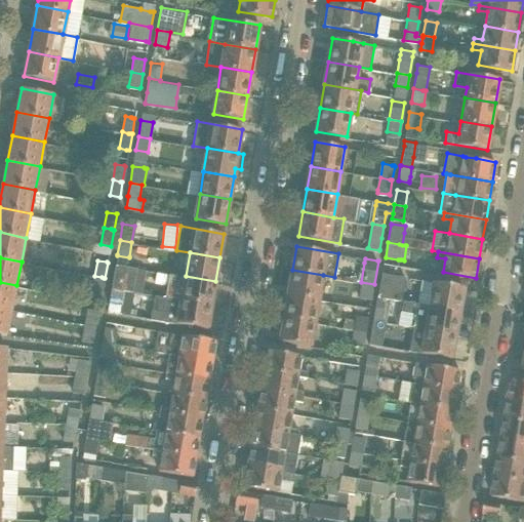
[(115,265),(111,287),(125,289),(125,288),(134,289),(138,269),(115,265)]
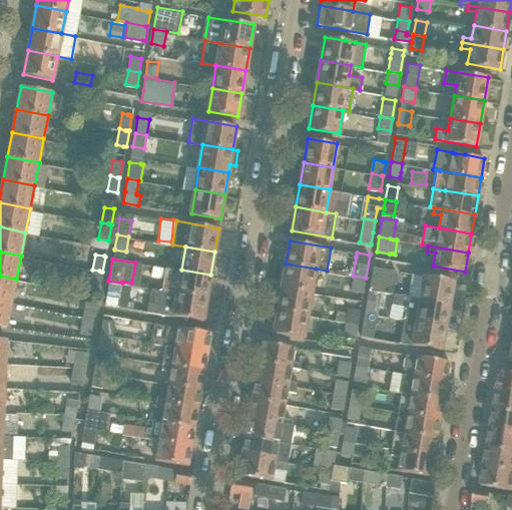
[(286,264),(282,287),(312,292),(316,269),(286,264)]
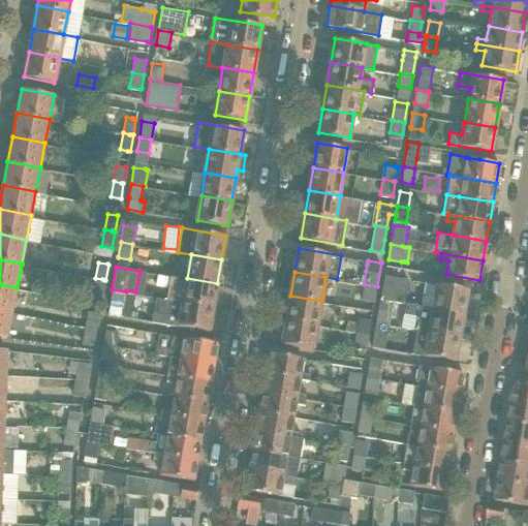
[(169,275),(165,298),(214,306),(217,283),(187,278),(169,275)]
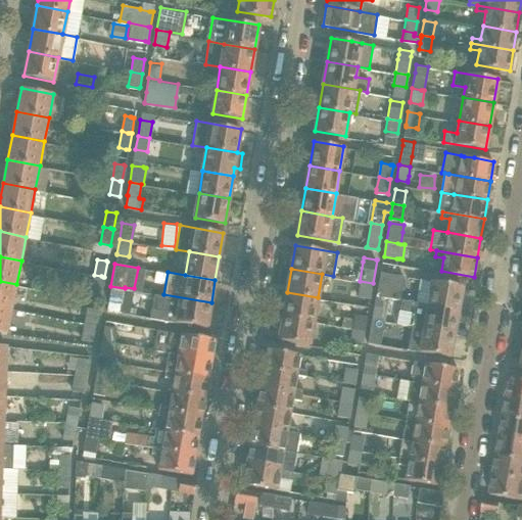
[(377,292),(377,294),(399,298),(404,275),(400,275),(381,272),(377,292)]
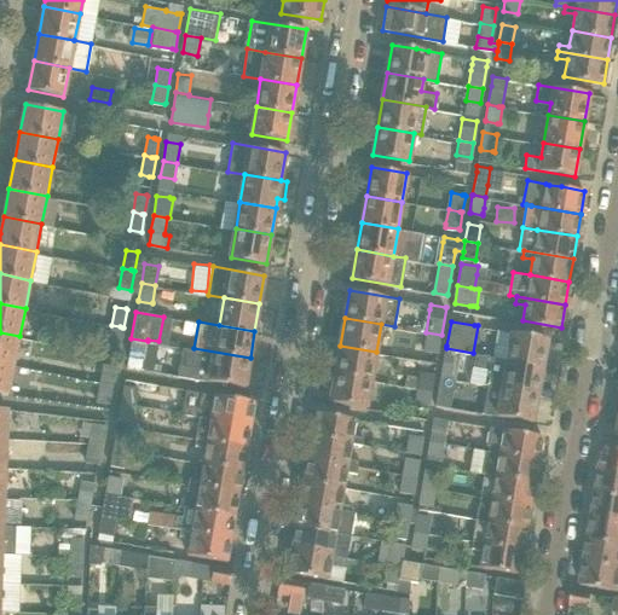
[(111,325),(109,344),(117,346),(119,346),(120,346),(123,328),(122,328),(120,326),(111,325)]
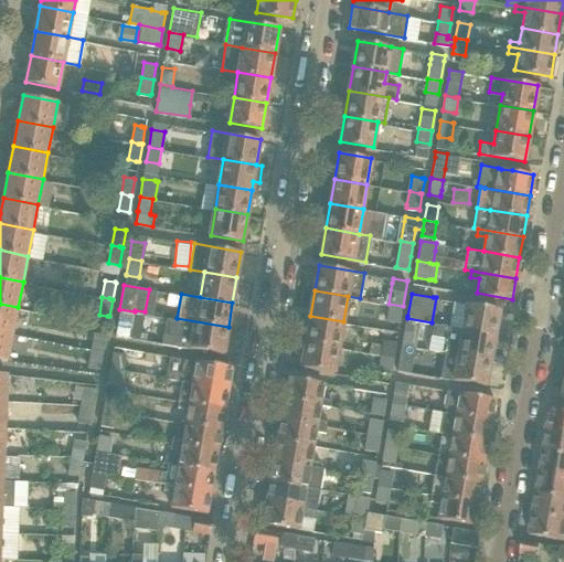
[(457,300),(453,327),(463,328),(496,333),(500,308),(478,305),(467,303),(457,300)]
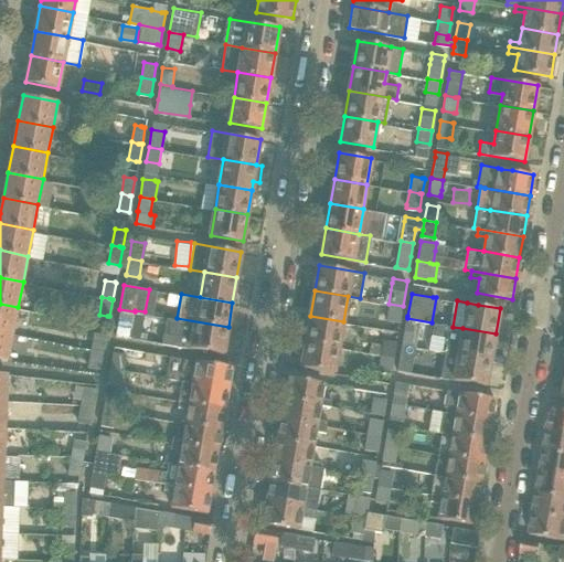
[(0,304),(0,330),(13,333),(18,307),(0,304)]
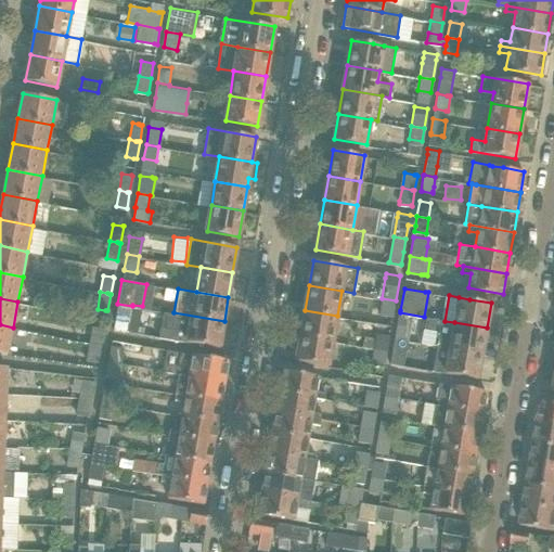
[(379,310),(379,313),(393,316),(396,300),(382,298),(379,310)]
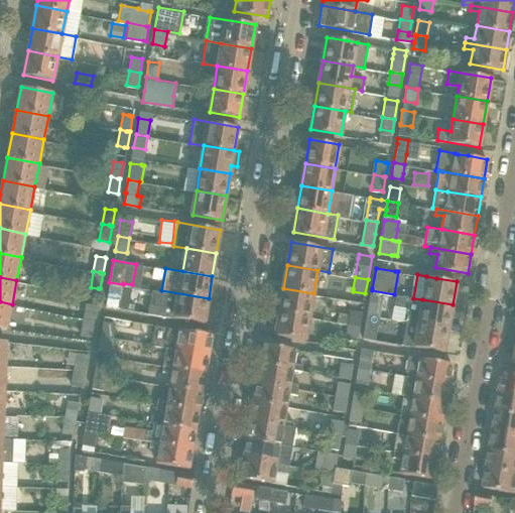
[(123,284),(109,282),(107,296),(120,298),(123,284)]
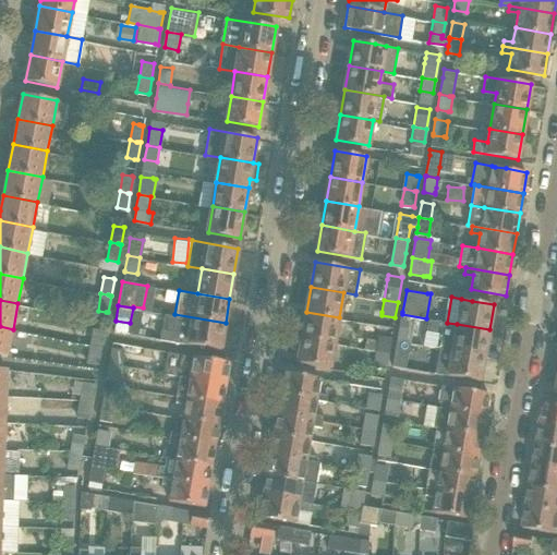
[(306,312),(302,336),(335,341),(339,317),(306,312)]
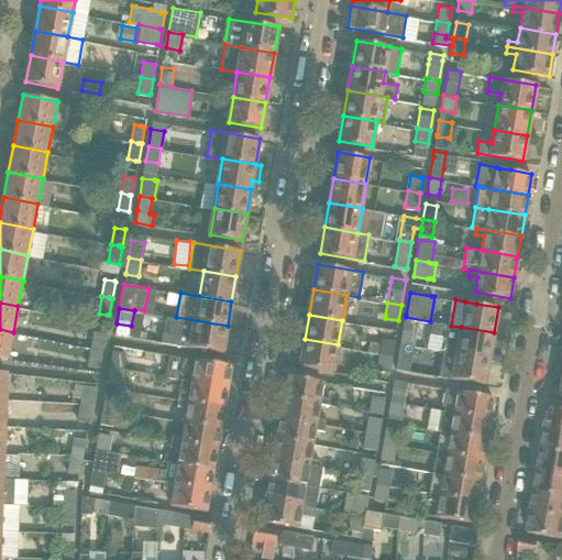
[(163,331),(162,341),(190,346),(201,348),(223,352),(228,326),(195,320),(176,317),(174,332),(163,331)]
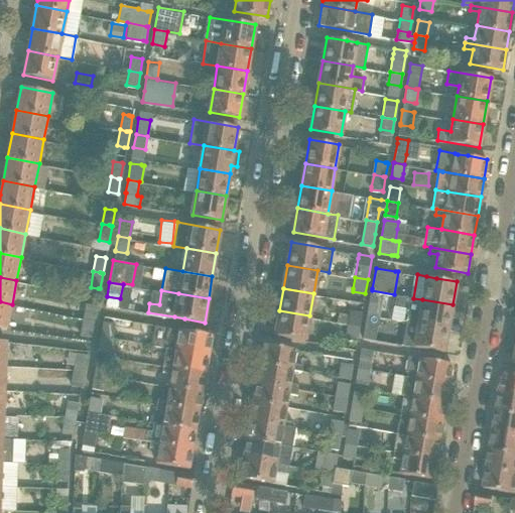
[(369,295),(367,313),(379,315),(382,297),(369,295)]
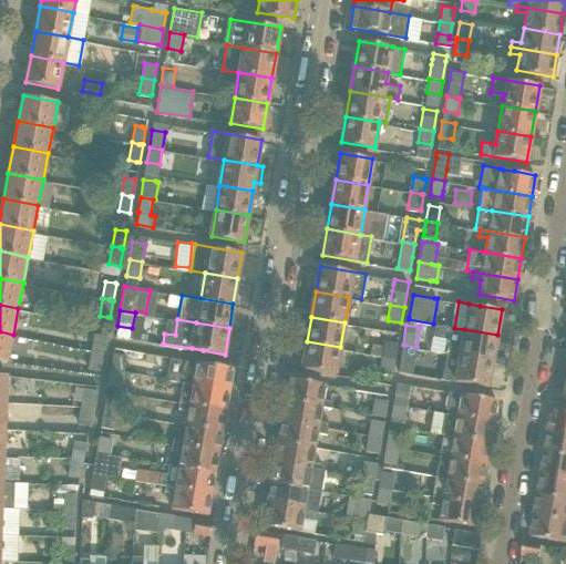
[(435,325),(433,336),(445,338),(446,338),(448,338),(445,351),(460,355),(462,355),(493,360),(497,335),(464,329),(454,328),(435,325)]
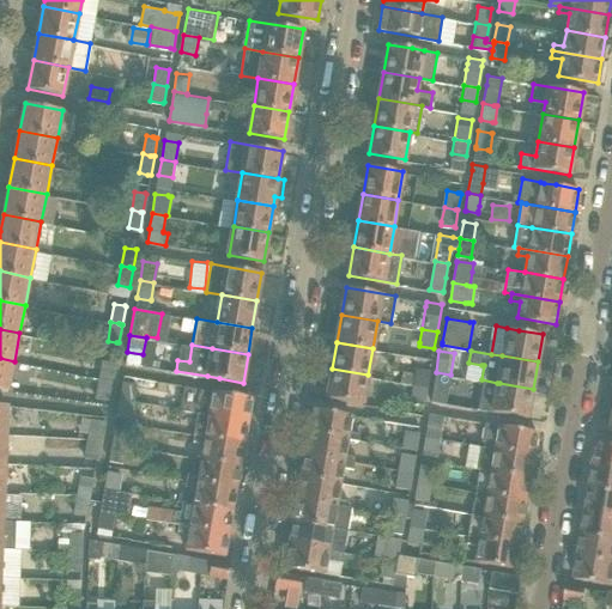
[(14,361),(0,358),(0,388),(8,390),(14,361)]
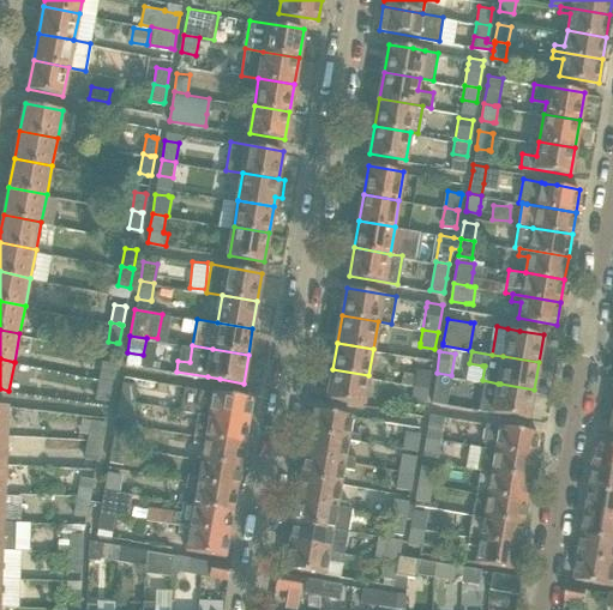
[(103,361),(101,379),(112,381),(115,362),(103,361)]
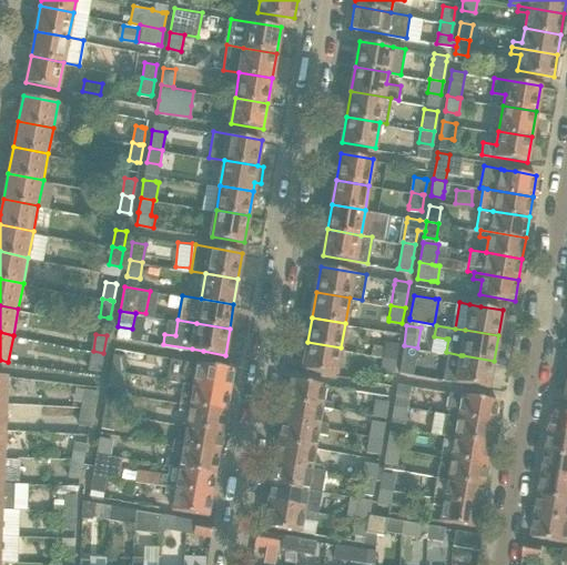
[(385,340),(383,355),(395,357),(398,342),(385,340)]
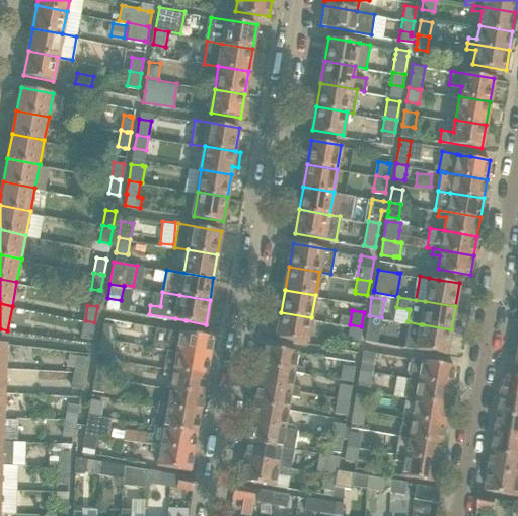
[(311,317),(281,312),(277,337),(307,342),(311,317)]
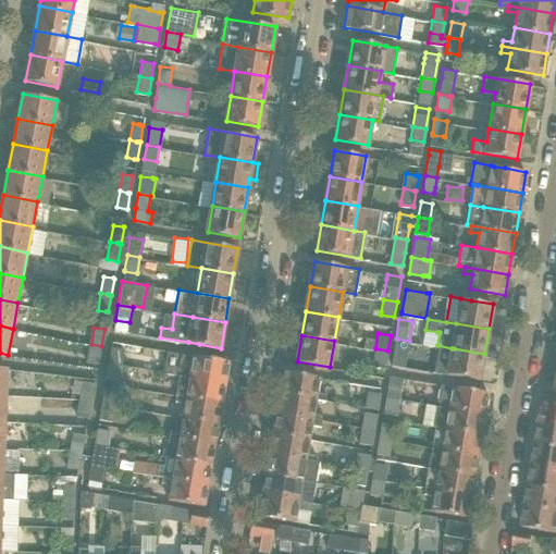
[(409,341),(396,339),(394,352),(407,354),(409,341)]
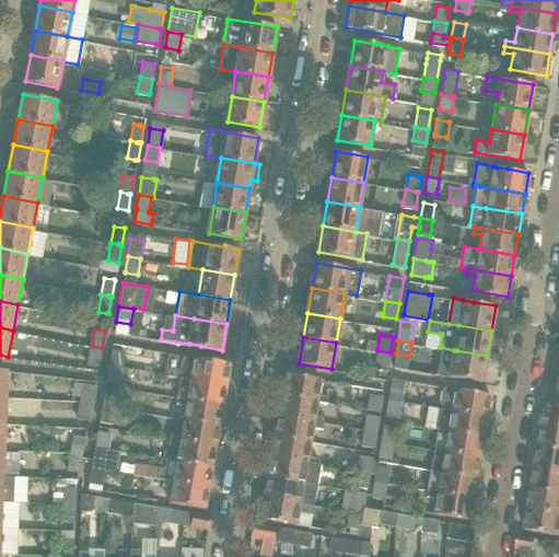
[(92,346),(89,362),(99,364),(102,348),(92,346)]
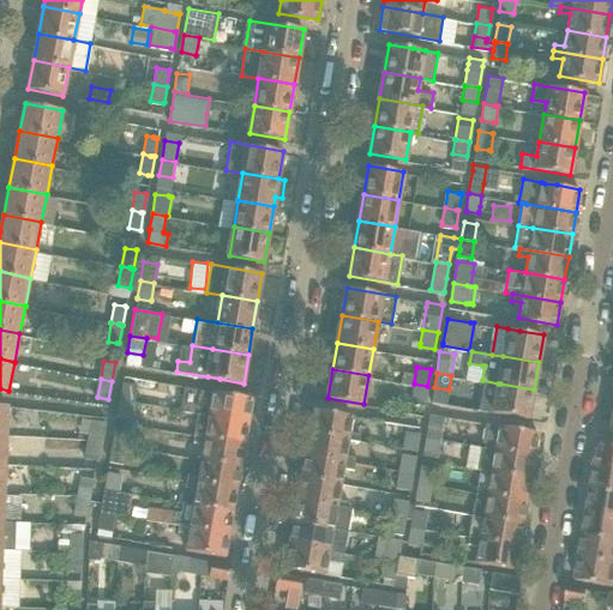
[(534,390),(498,384),(482,380),(478,409),(529,417),(534,390)]
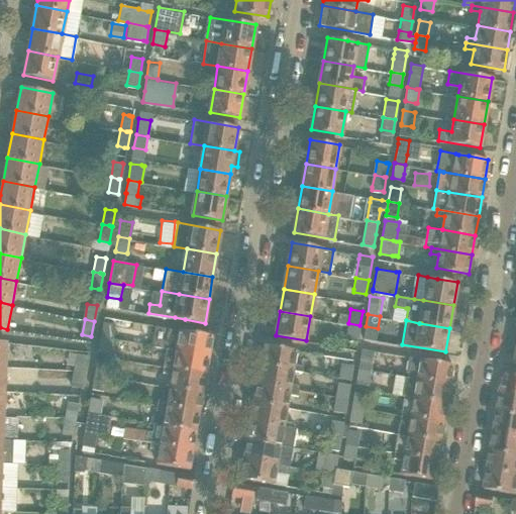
[(102,321),(100,335),(113,337),(115,323),(102,321)]
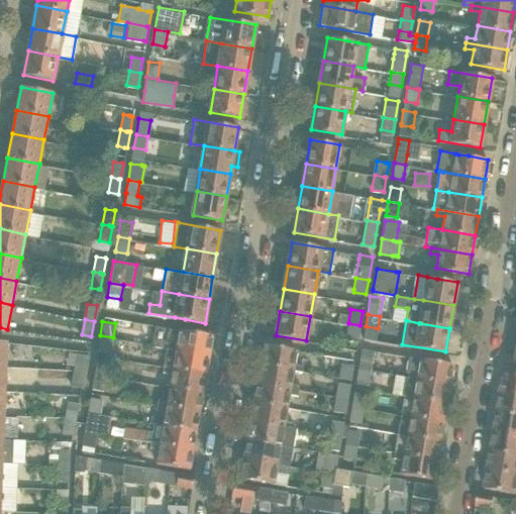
[(346,335),(345,337),(357,339),(357,337),(358,335),(359,325),(348,323),(346,335)]
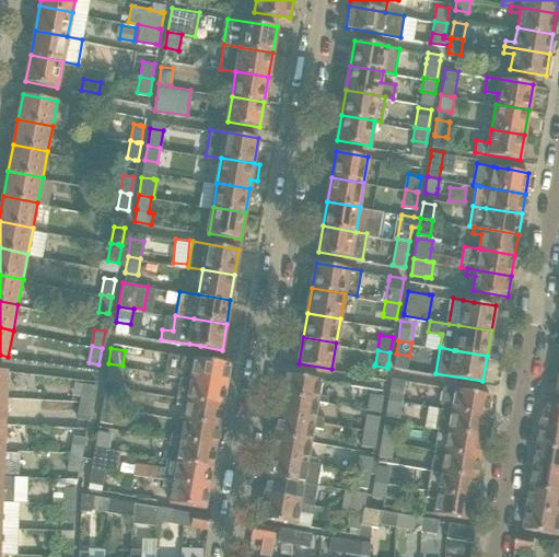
[(164,373),(182,376),(226,384),(231,362),(167,351),(164,373)]
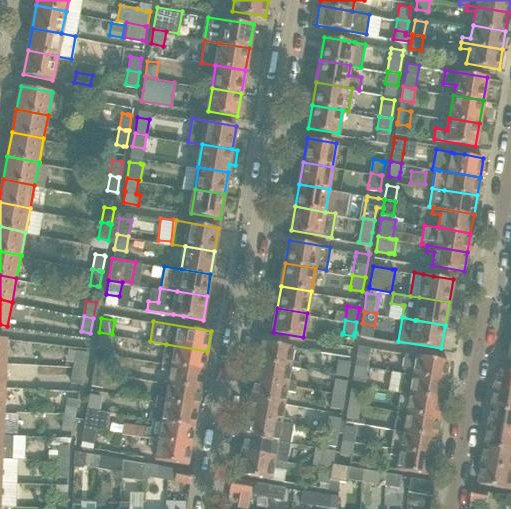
[(97,345),(96,347),(109,349),(110,347),(112,334),(99,332),(97,345)]
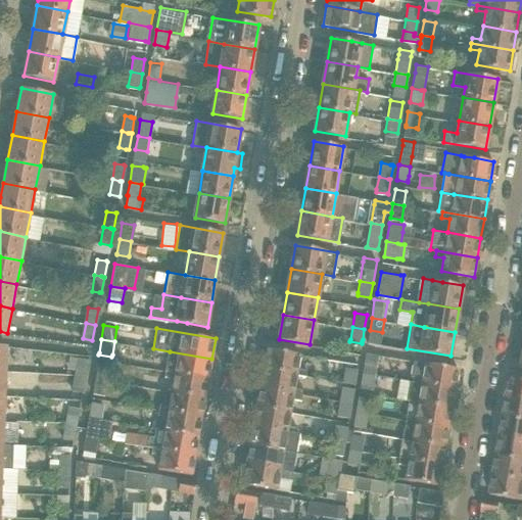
[(268,347),(264,367),(306,375),(309,366),(298,364),(300,353),(268,347)]
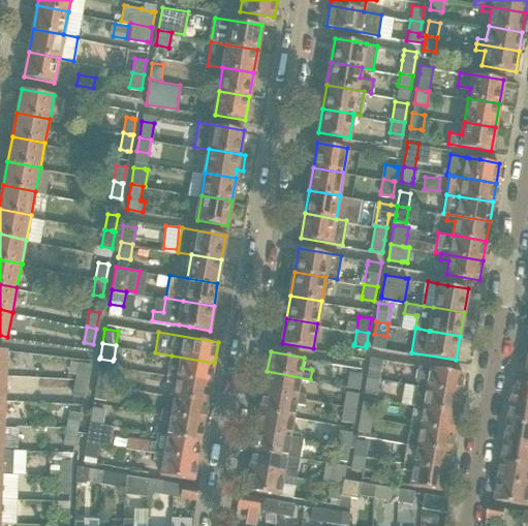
[(172,356),(168,374),(211,381),(214,363),(172,356)]
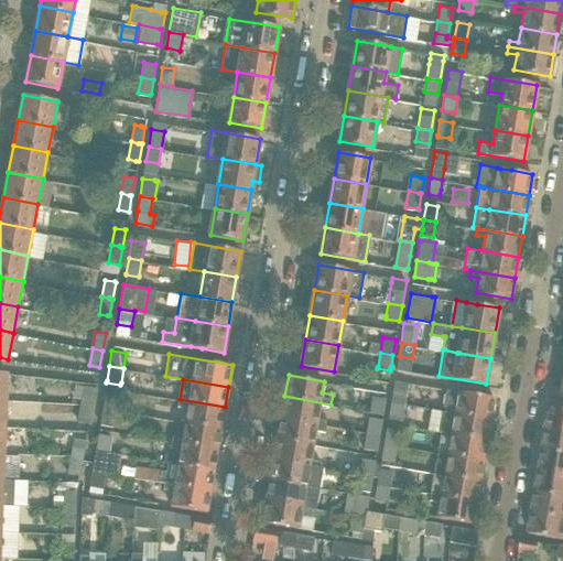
[(393,381),(391,401),(404,403),(408,384),(393,381)]
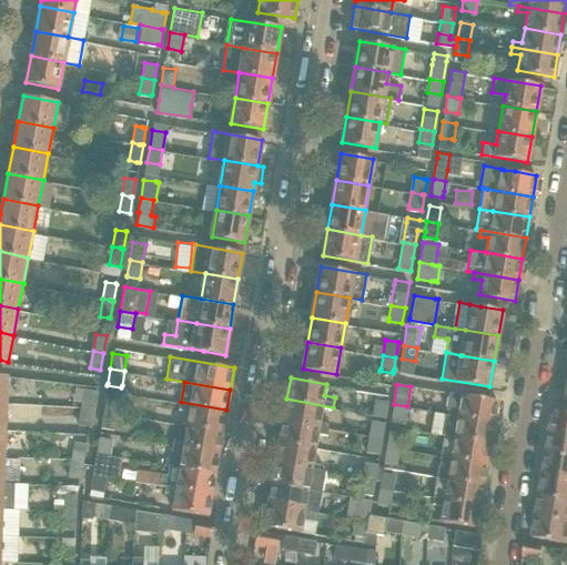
[(84,387),(81,405),(93,405),(97,390),(84,387)]
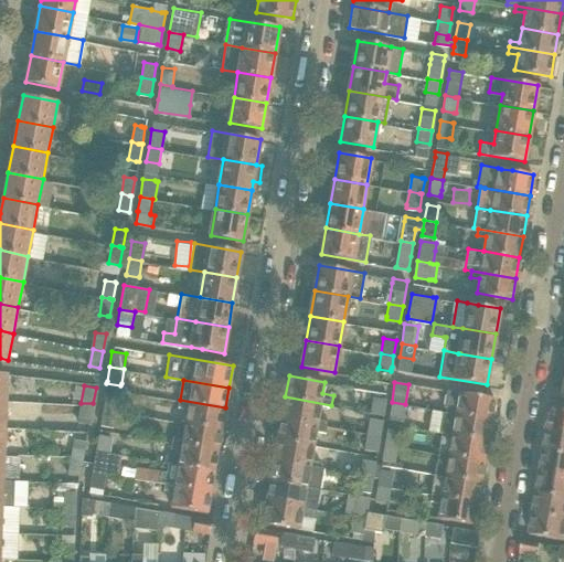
[(448,405),(447,411),(491,419),(495,398),(446,389),(443,404),(448,405)]
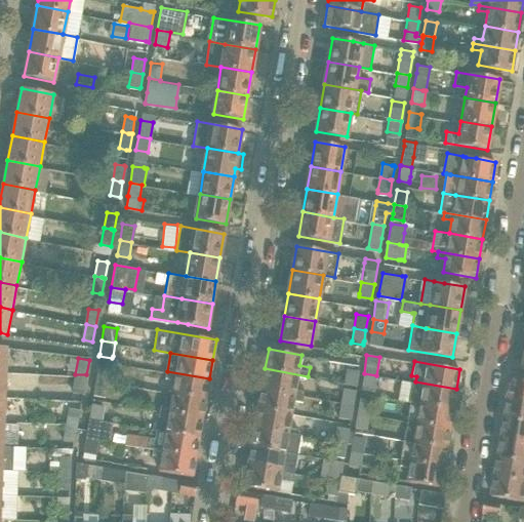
[(97,363),(94,378),(108,382),(111,366),(97,363)]
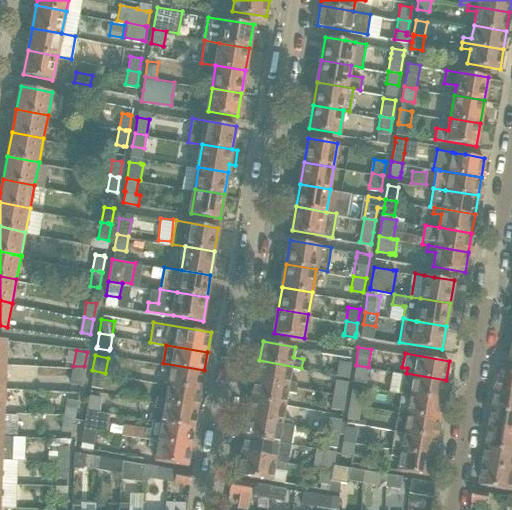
[(259,360),(256,379),(298,386),(299,381),(289,379),(292,367),(301,368),(259,360)]
